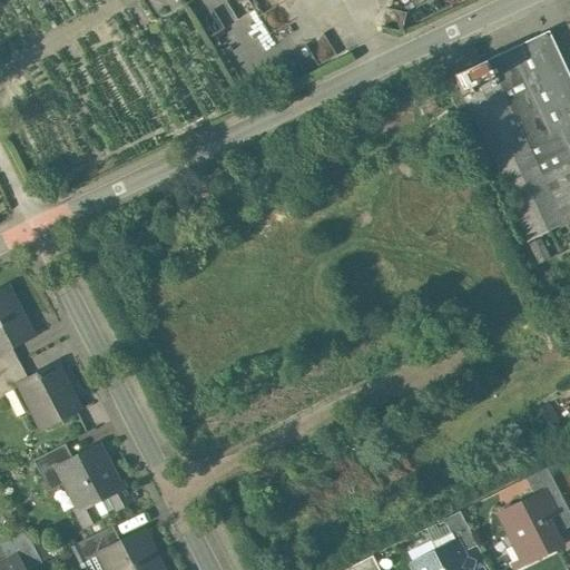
[(485,59),(491,71),(516,60),(549,131),(558,126),(569,149),(569,80),(546,30),(485,59)]
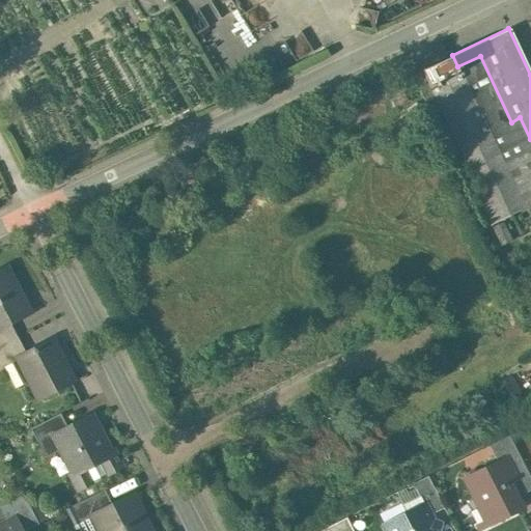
[(452,55),(421,68),(440,107),(458,147),(488,134),(457,66),(452,55)]
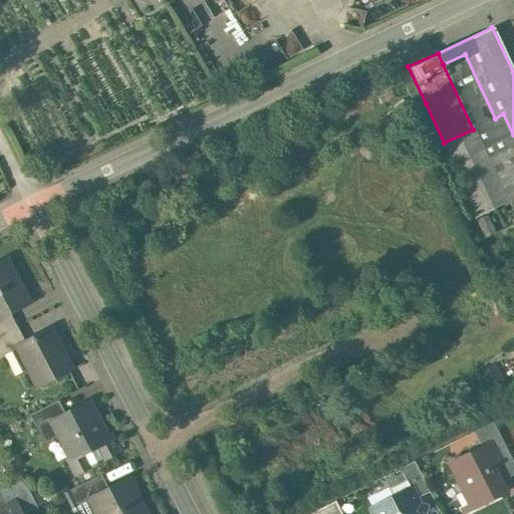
[(513,197),(513,135),(503,113),(495,118),(465,54),(443,64),(473,130),(506,201),(513,197)]
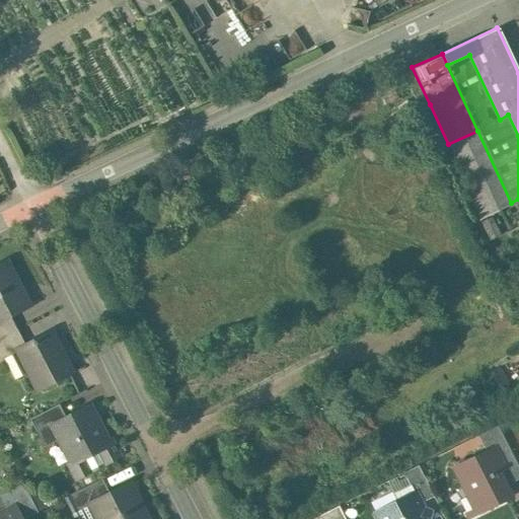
[(430,104),(412,67),(401,72),(419,109),(430,104)]
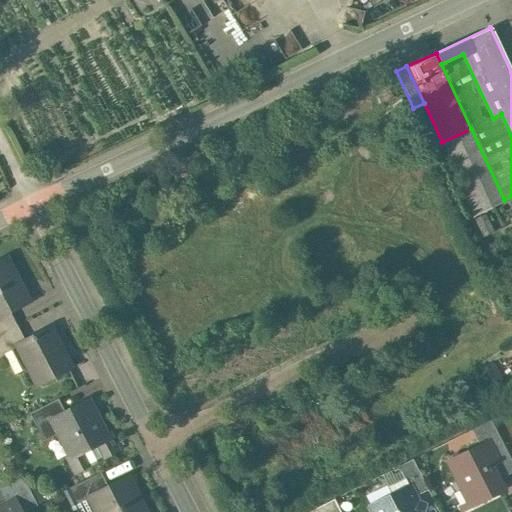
[(471,129),(442,142),(463,185),(458,188),(472,217),(504,200),(471,129)]
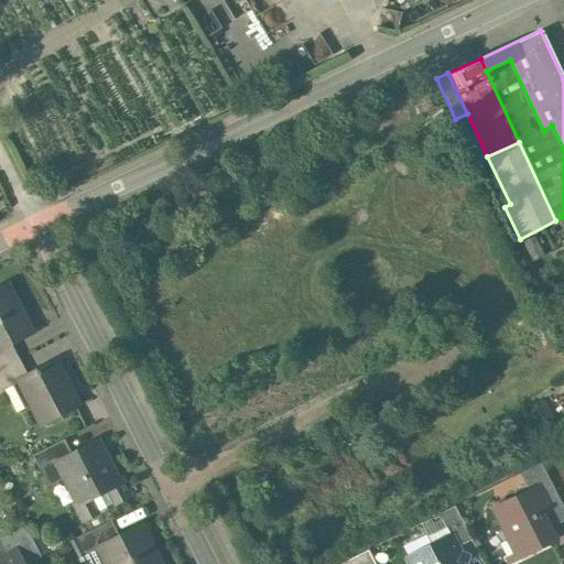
[(6,284),(0,286),(0,346),(9,342),(30,332),(6,284)]
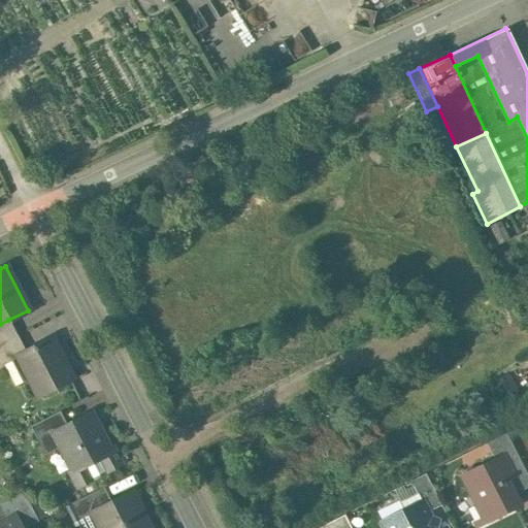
[(8,320),(0,324),(0,342),(17,335),(8,320)]
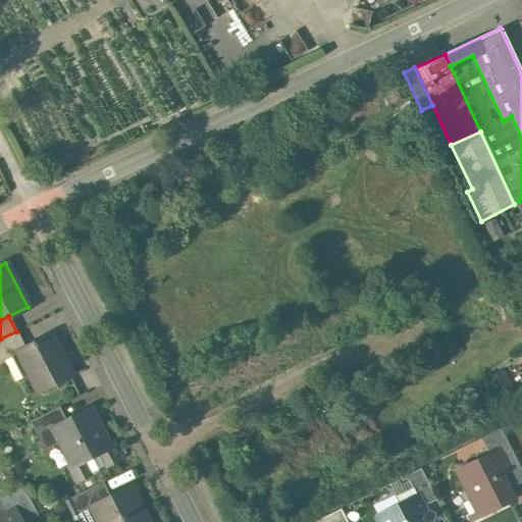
[(16,331),(0,338),(0,361),(16,353),(16,352),(24,347),(16,331)]
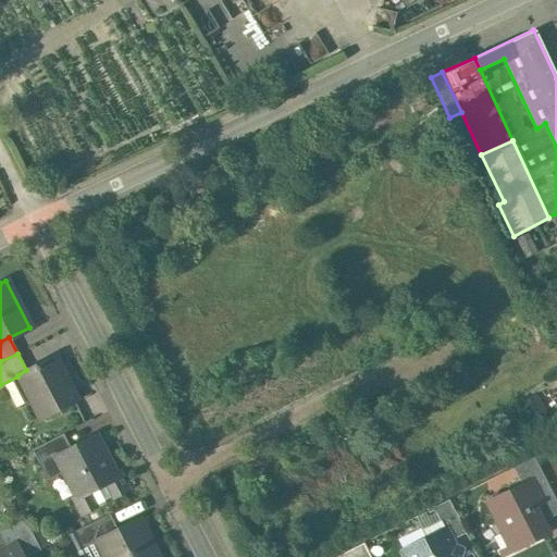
[(75,399),(53,356),(26,370),(17,375),(17,376),(39,418),(75,399)]
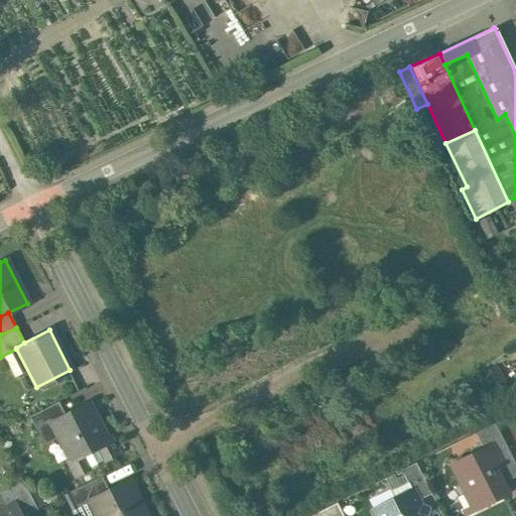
[(57,401),(29,416),(35,428),(50,420),(51,422),(66,415),(57,401)]
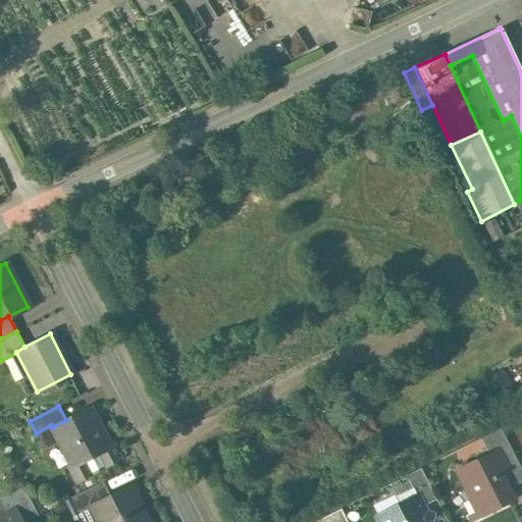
[(106,442),(89,409),(66,420),(52,427),(71,465),(67,467),(74,481),(120,458),(111,440),(106,442)]
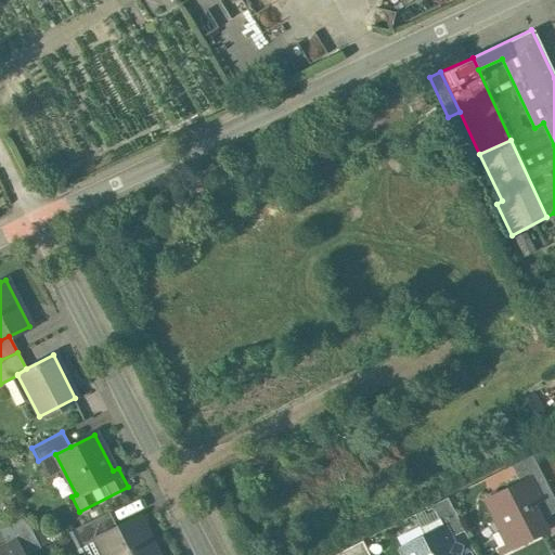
[(519,482),(487,500),(510,546),(500,552),(500,553),(536,536),(530,524),(554,511),(554,502),(531,455),(511,465),(519,482)]
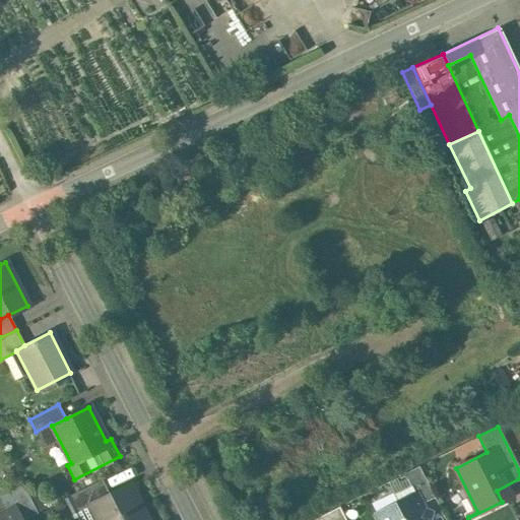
[(418,466),(403,473),(409,485),(393,494),(397,502),(415,493),(420,504),(434,497),(418,466)]
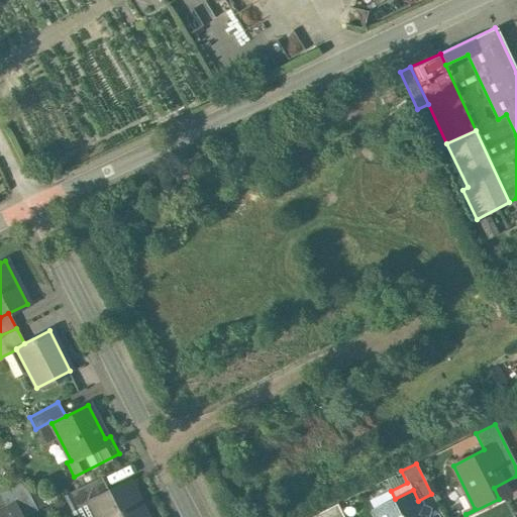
[(101,476),(69,493),(77,509),(91,502),(90,501),(108,491),(101,476)]
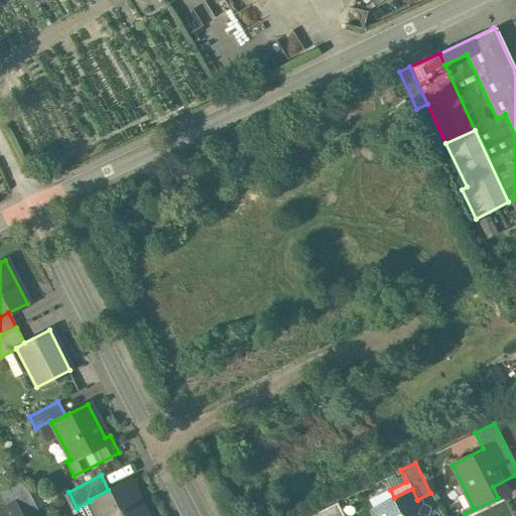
[(21,479),(0,490),(0,498),(5,508),(13,504),(17,511),(33,503),(21,479)]
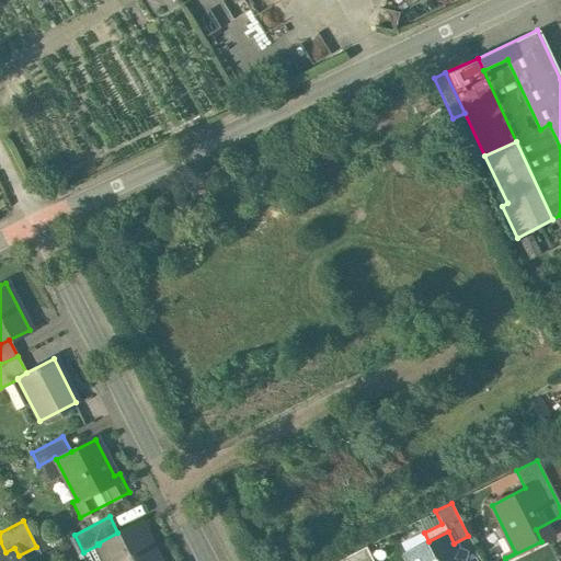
[(117,533),(98,544),(99,545),(106,560),(157,560),(155,556),(157,554),(148,539),(147,539),(138,523),(117,533)]
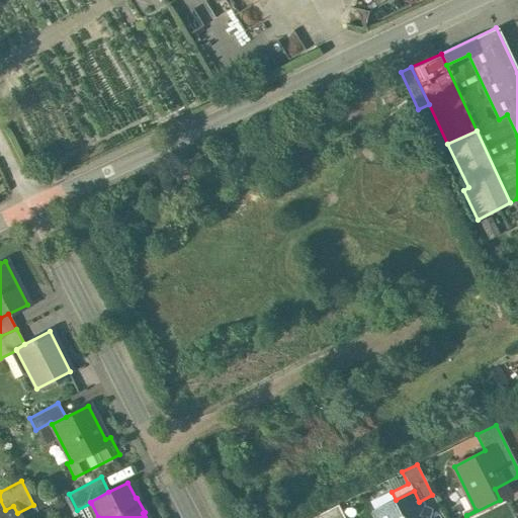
[(396,500),(373,511),(376,517),(426,517),(426,516),(427,511),(422,508),(419,502),(414,491),(396,500)]
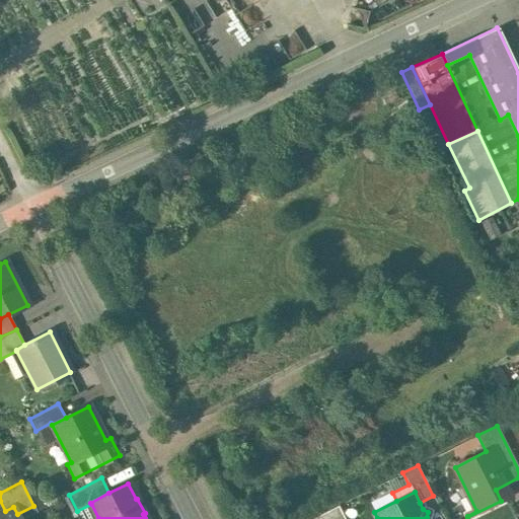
[(345,518),(338,505),(318,515),(320,518),(345,518)]
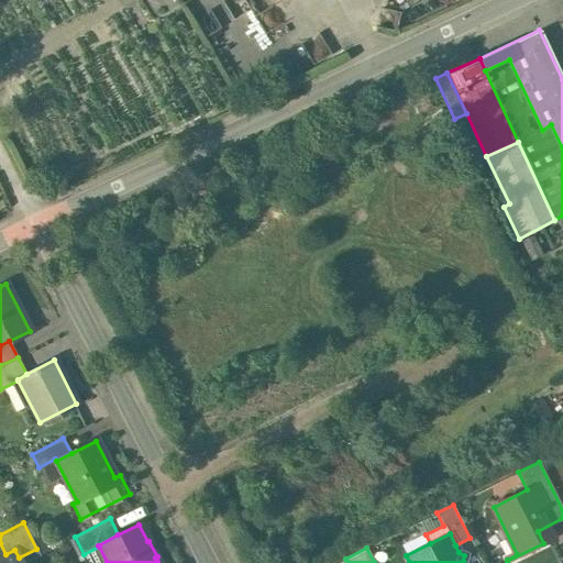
[(6,554),(0,556),(0,562),(21,562),(19,558),(14,550),(6,554)]
